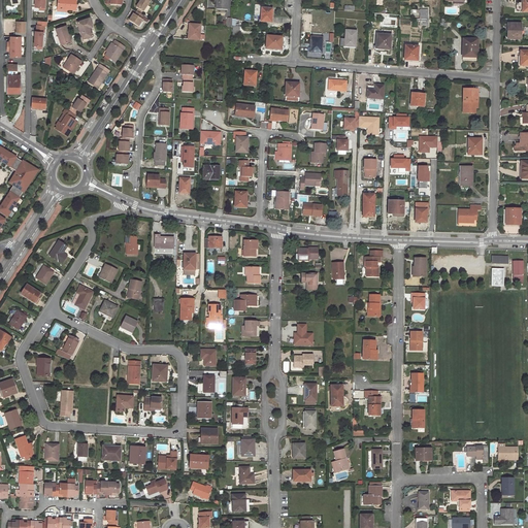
[(75,0),(58,0),(58,6),(67,7),(67,8),(75,9),(75,0)]
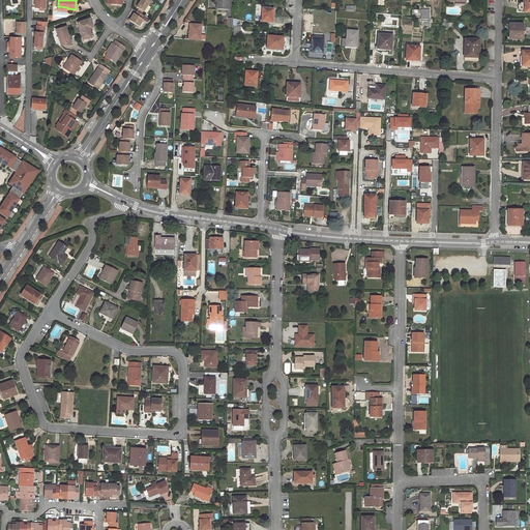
[(141,0),(141,1),(137,7),(143,11),(150,0),(141,0)]
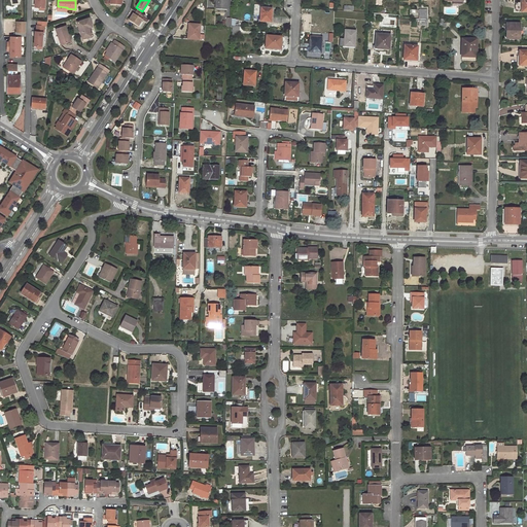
[(227,10),(227,0),(215,0),(215,9),(227,10)]
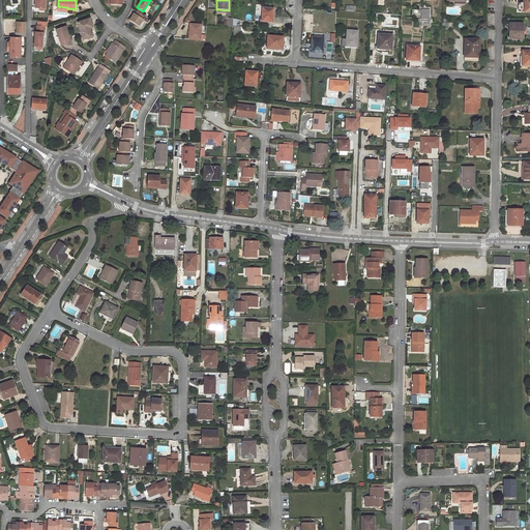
[(272,17),(273,9),(263,8),(262,22),(271,22),(272,17)]
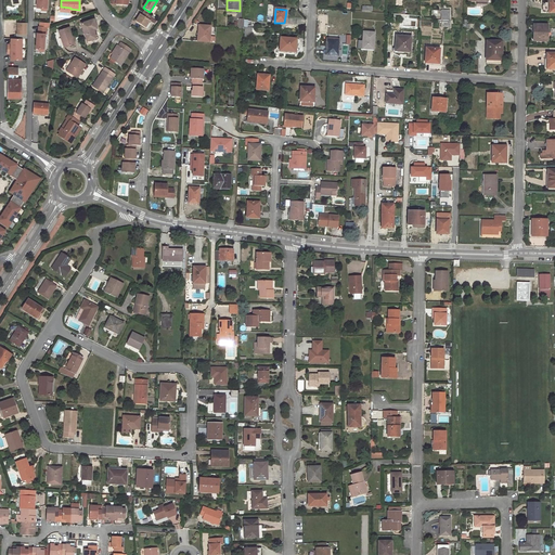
[(140,14),(136,22),(145,28),(150,21),(154,24),(156,21),(143,12),(141,15),(140,14)]
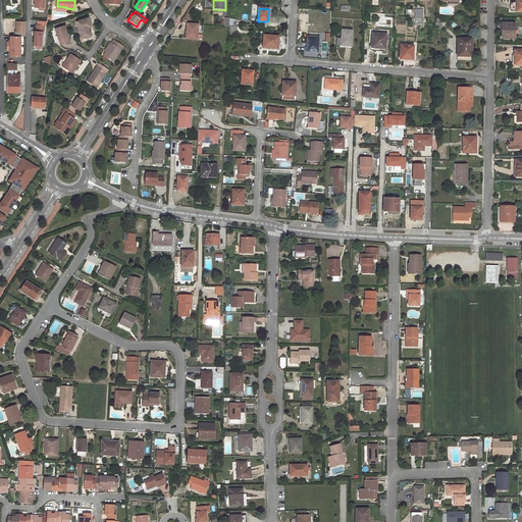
[(91,38),(88,28),(91,27),(89,17),(76,21),(82,41),(91,38)]
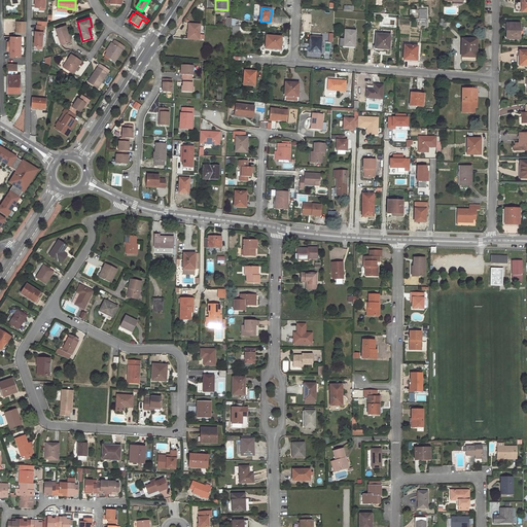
[(25,32),(25,22),(22,22),(22,20),(18,19),(18,22),(15,22),(15,32),(25,32)]
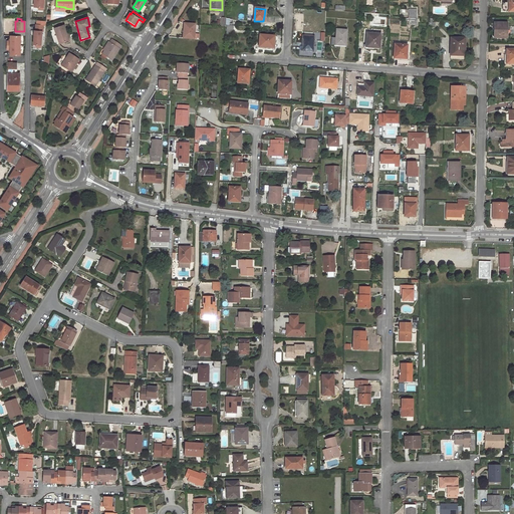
[(494,23),(494,38),(507,38),(507,23),(494,23)]
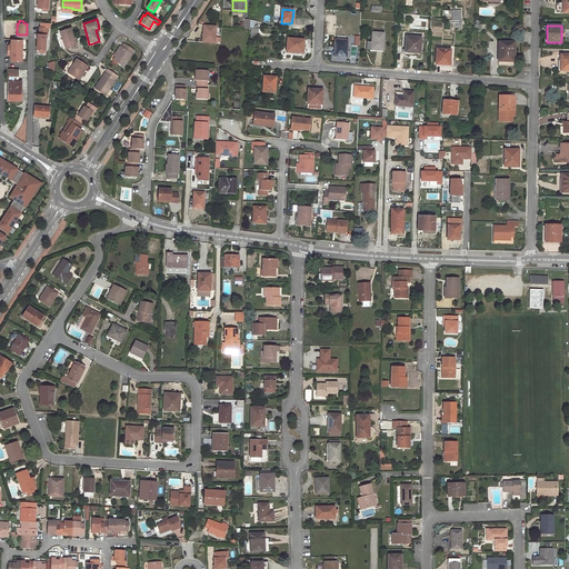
[(206,37),(205,43),(216,43),(216,38),(217,28),(205,27),(203,36),(206,37)]
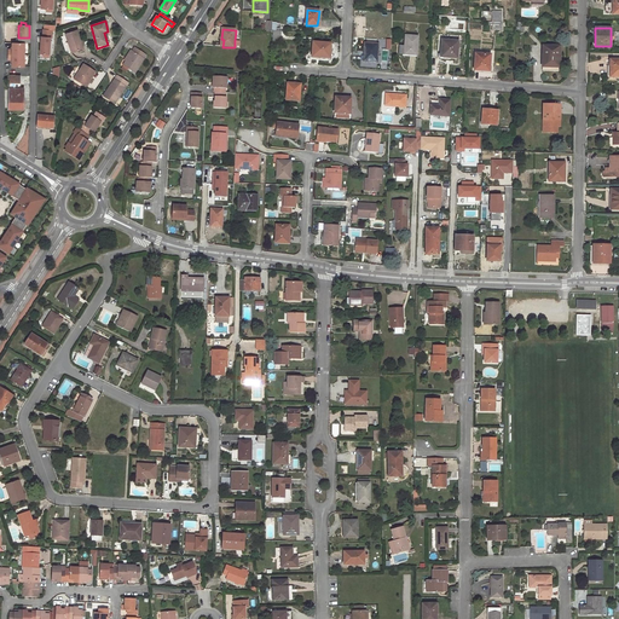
[(44,30),(42,30),(42,38),(40,38),(39,53),(42,55),(48,55),(50,38),(51,39),(52,30),(44,30)]
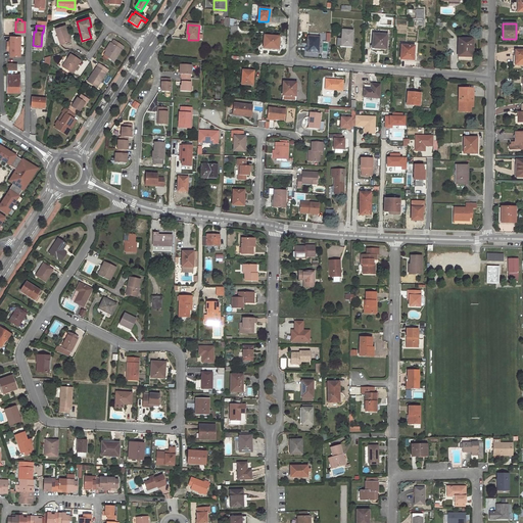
[(70,41),(65,26),(55,30),(61,44),(70,41)]
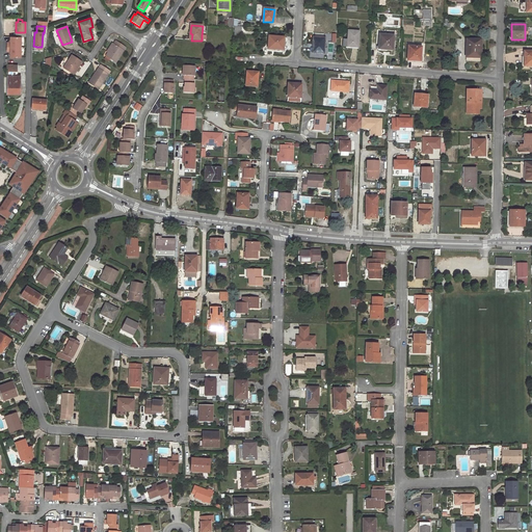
[(357,47),(358,31),(348,31),(347,46),(357,47)]
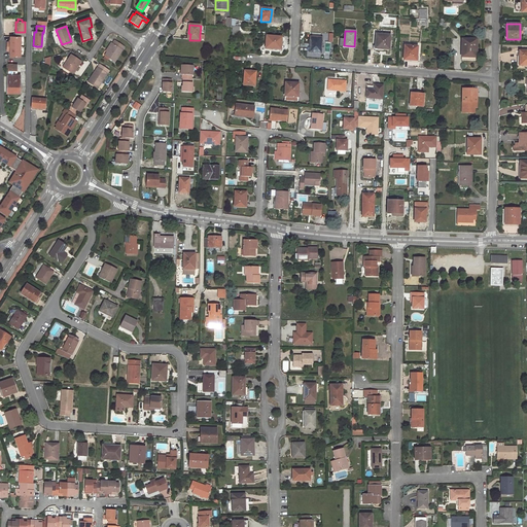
[(388,49),(389,35),(376,34),(375,48),(388,49)]
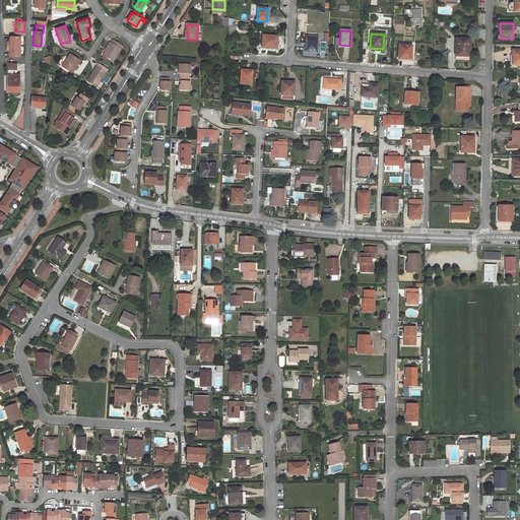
[(10,42),(7,42),(7,50),(10,50),(10,56),(20,56),(20,36),(10,36),(10,42)]
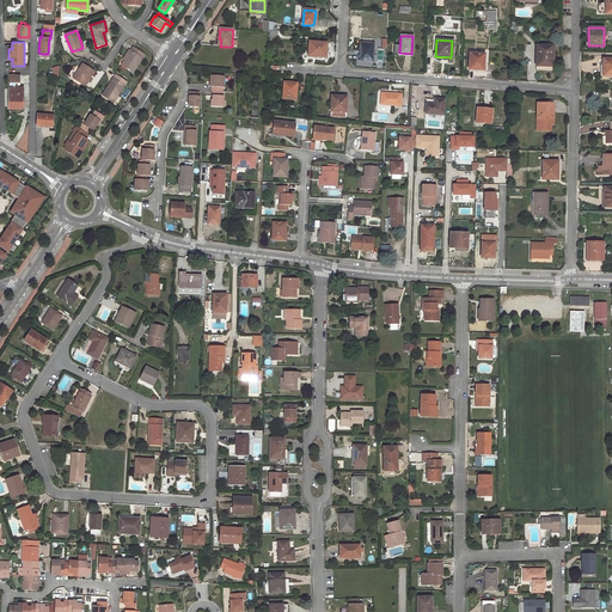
[(325,57),(326,43),(310,42),(308,56),(325,57)]
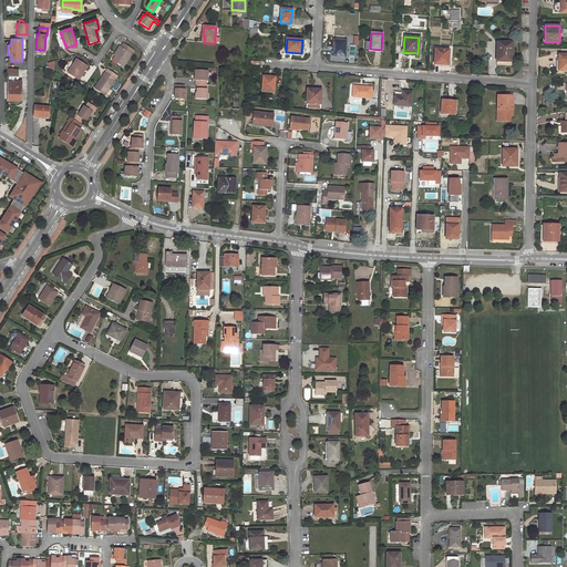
[(346,57),(347,40),(333,40),(332,55),(346,57)]
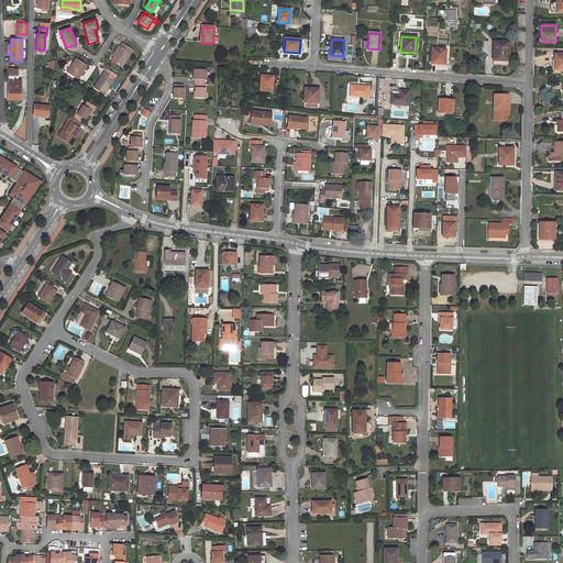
[(508,61),(508,42),(493,42),(493,61),(508,61)]
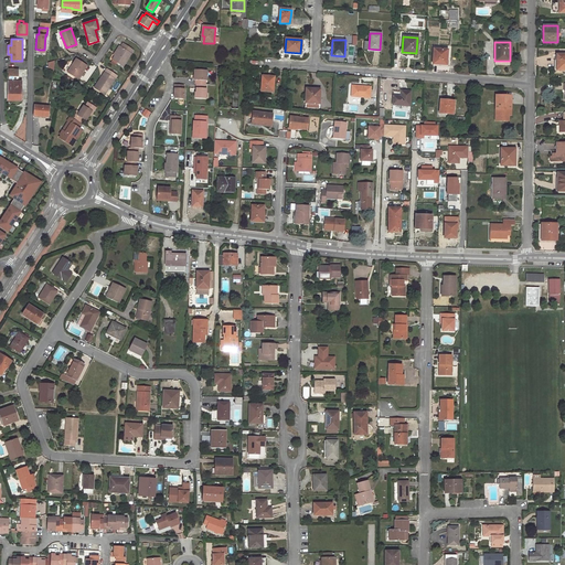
[(123,66),(134,51),(123,43),(120,48),(115,56),(113,60),(117,63),(123,66)]
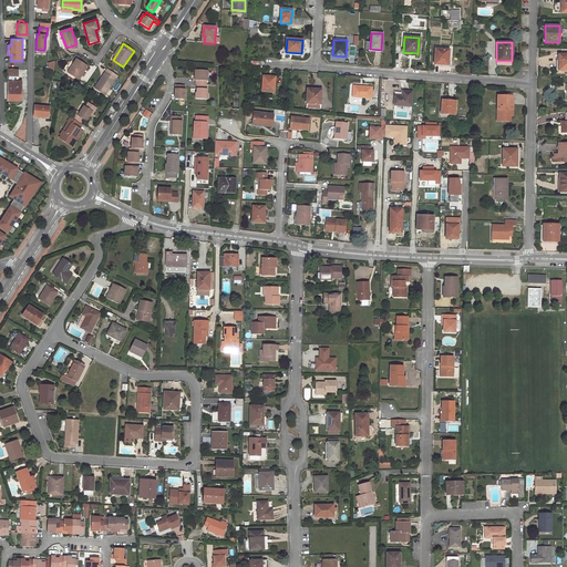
[(447,65),(449,50),(435,49),(433,64),(447,65)]
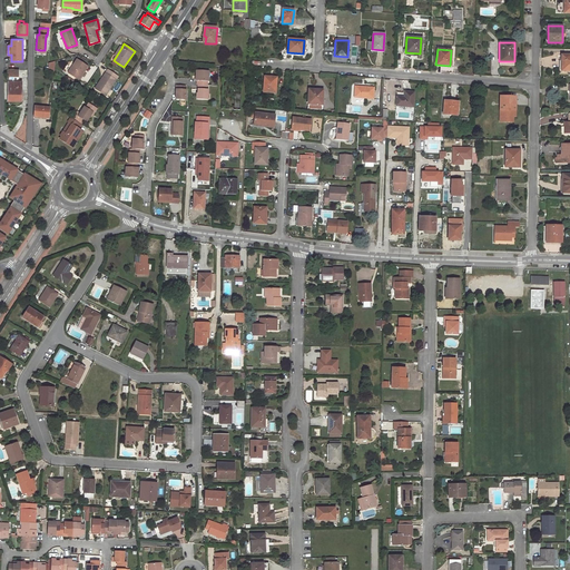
[(79,80),(87,67),(77,60),(69,74),(79,80)]
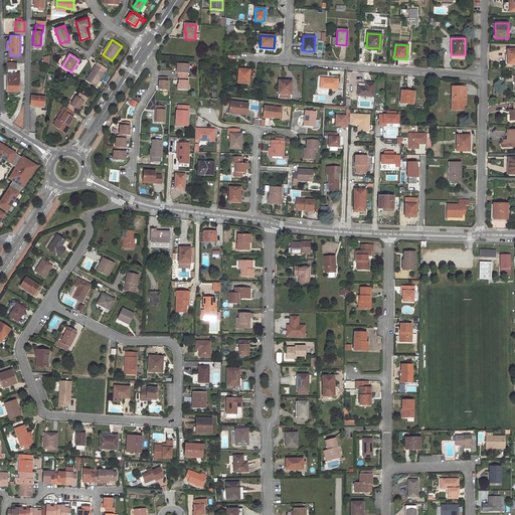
[(188,64),(178,63),(178,68),(179,68),(179,73),(179,76),(180,76),(187,77),(188,73),(189,73),(189,68),(188,68),(188,64)]
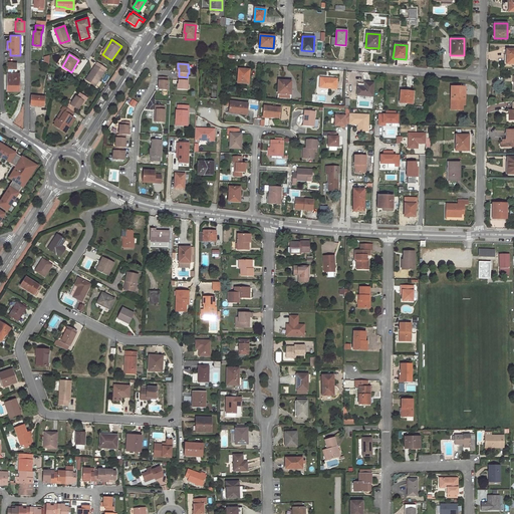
[(95,86),(105,70),(96,64),(89,74),(91,75),(87,81),(95,86)]
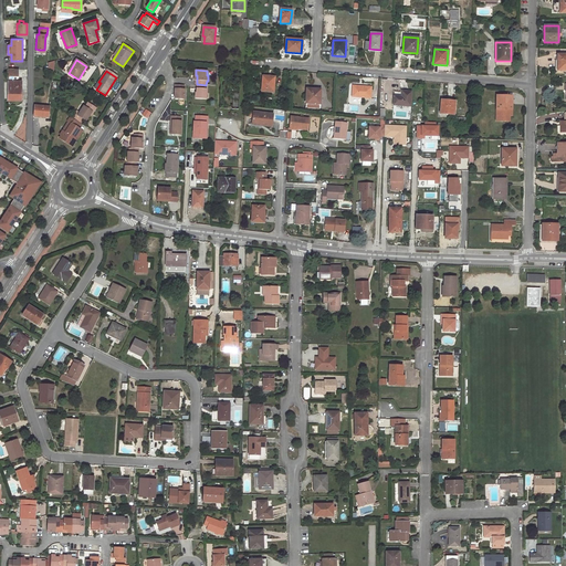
[(8,101),(20,101),(20,93),(21,93),(21,81),(19,81),(19,75),(8,75),(8,101)]
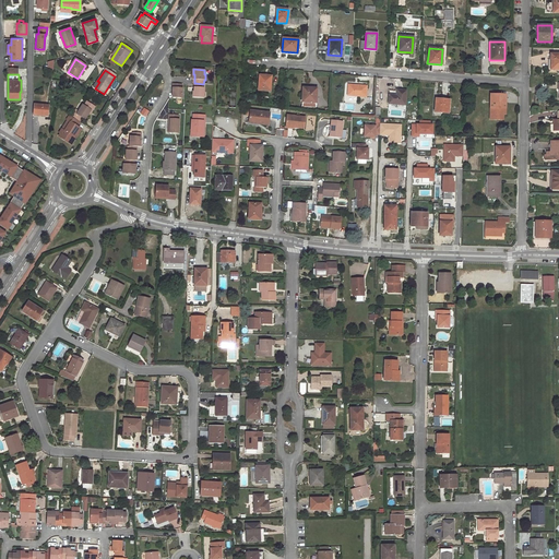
[(270,91),(271,76),(260,75),(259,90),(270,91)]
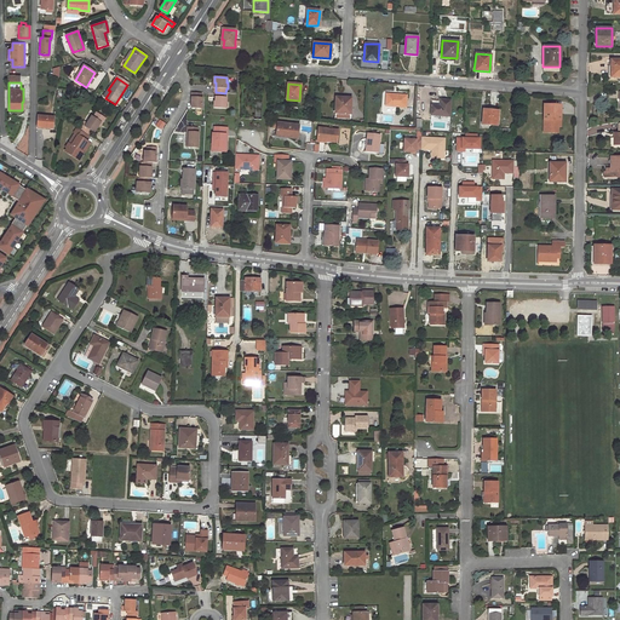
[(216,102),(214,109),(225,109),(225,103),(227,103),(228,98),(225,98),(225,93),(217,92),(217,102),(216,102)]
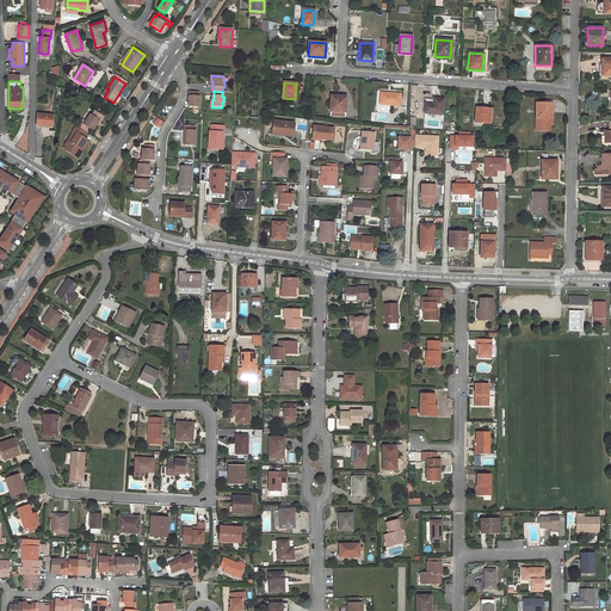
[(190,107),(199,107),(199,97),(198,97),(198,92),(190,92),(190,107)]
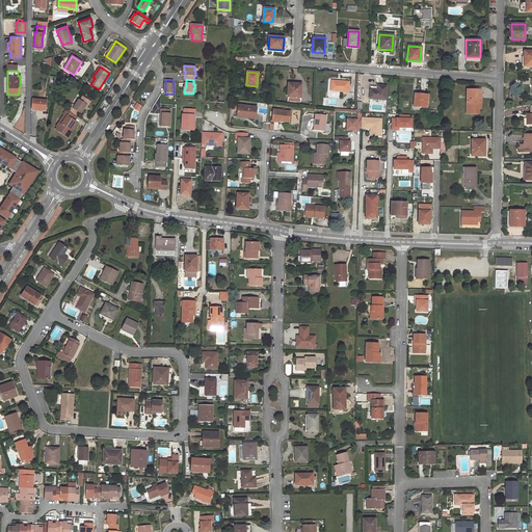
[(331,89),(349,91),(349,81),(333,80),(331,89)]
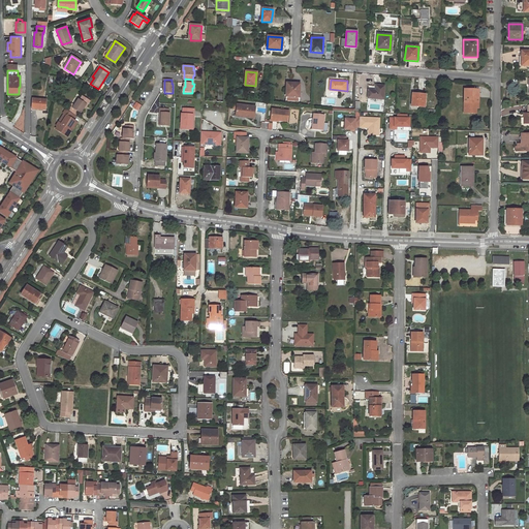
[(299,97),(300,84),(286,83),(285,97),(287,97),(286,101),(298,101),(298,97),(299,97)]
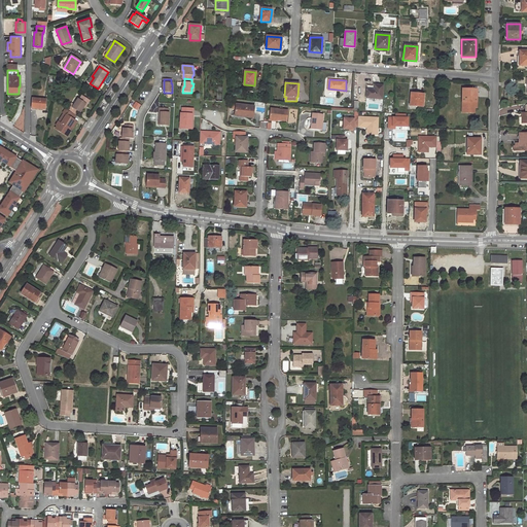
[(382,99),(383,85),(375,84),(374,90),(366,89),(366,98),(382,99)]
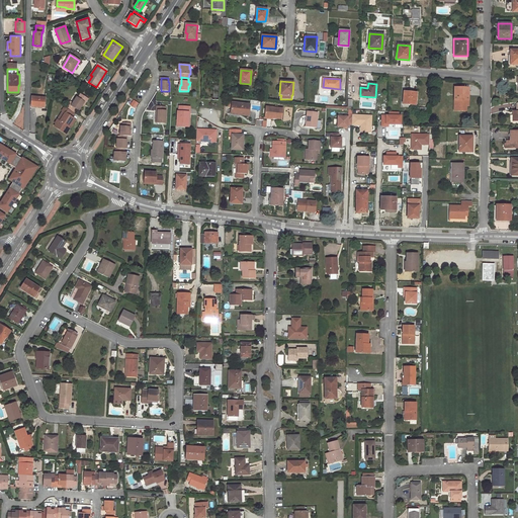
[(468,103),(468,88),(455,88),(454,105),(459,105),(459,110),(465,111),(465,105),(465,103),(468,103)]
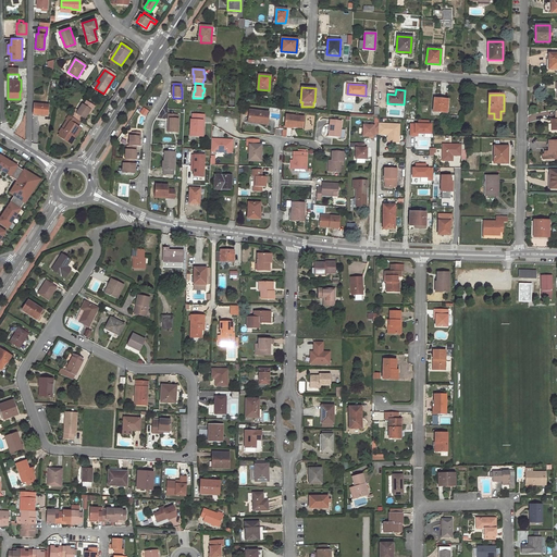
[(446,113),(447,100),(433,99),(432,111),(446,113)]
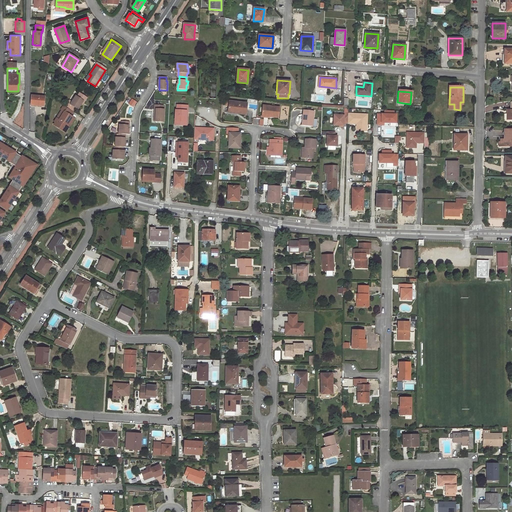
[(78,109),(82,104),(83,100),(85,101),(87,97),(79,92),(77,96),(76,96),(72,102),(70,100),(66,106),(75,111),(77,108),(78,109)]
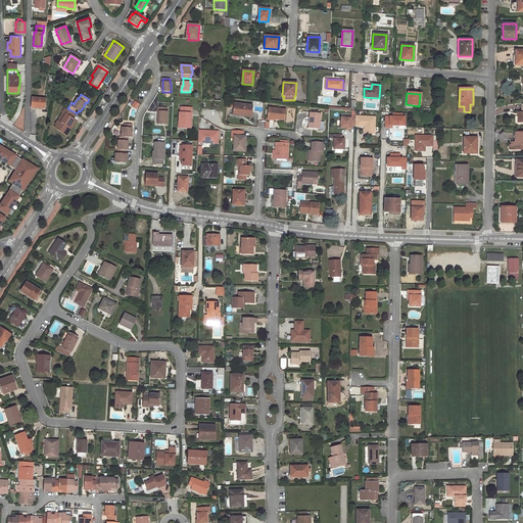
[(45,109),(46,99),(32,98),(32,107),(45,109)]
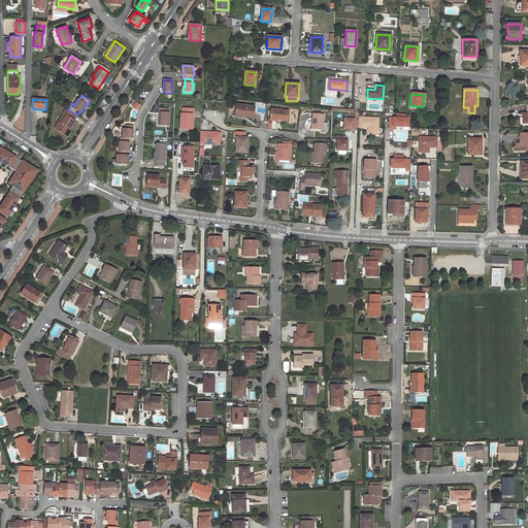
[(132,100),(129,106),(138,111),(141,105),(132,100)]
